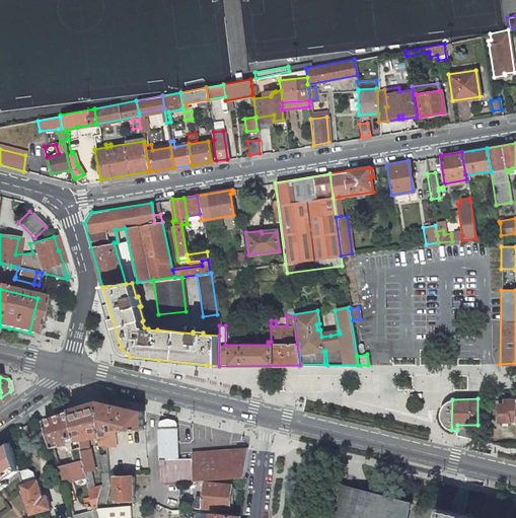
[(509,420),(515,420),(515,398),(509,399),(509,403),(504,403),(498,403),(498,421),(509,421),(509,420)]
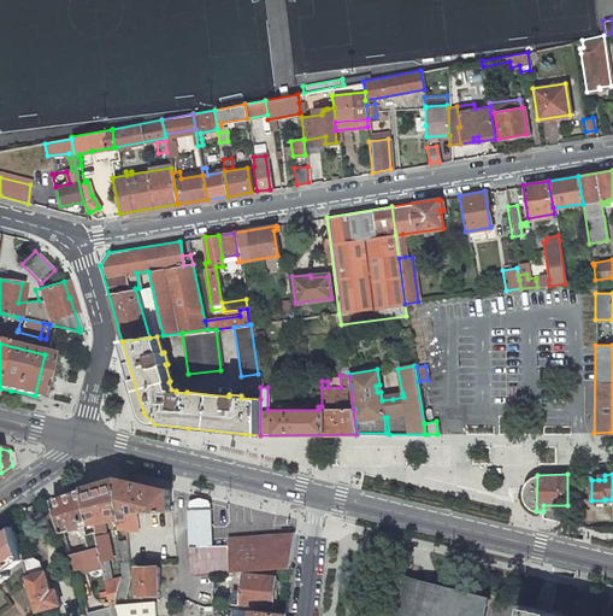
[(536,511),(537,475),(531,477),(525,481),(523,487),(522,490),(522,493),(523,499),(525,505),(530,509),(536,511)]
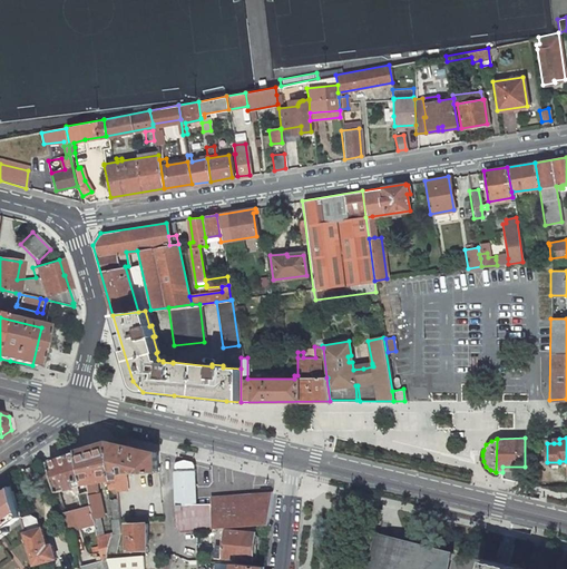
[(77,451),(82,483),(96,481),(105,480),(113,479),(113,473),(107,441),(77,451)]
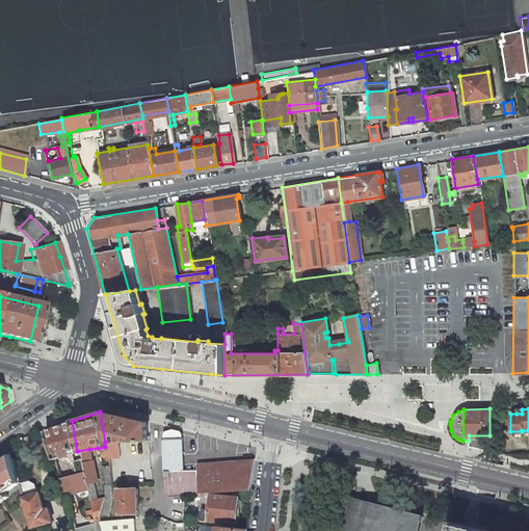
[(123,416),(100,412),(105,442),(112,442),(111,433),(117,433),(118,442),(147,440),(146,421),(123,416)]
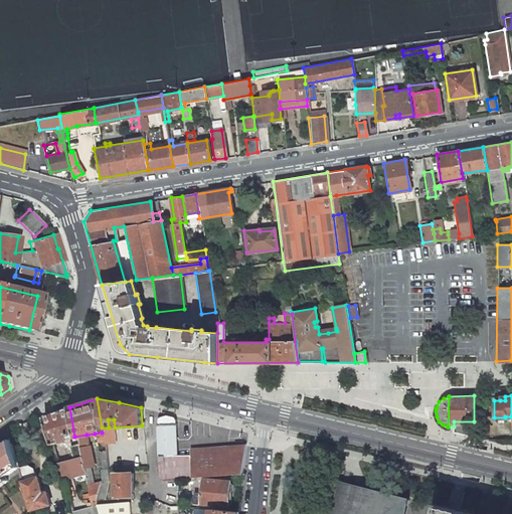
[(50,444),(74,437),(69,407),(42,416),(50,444)]
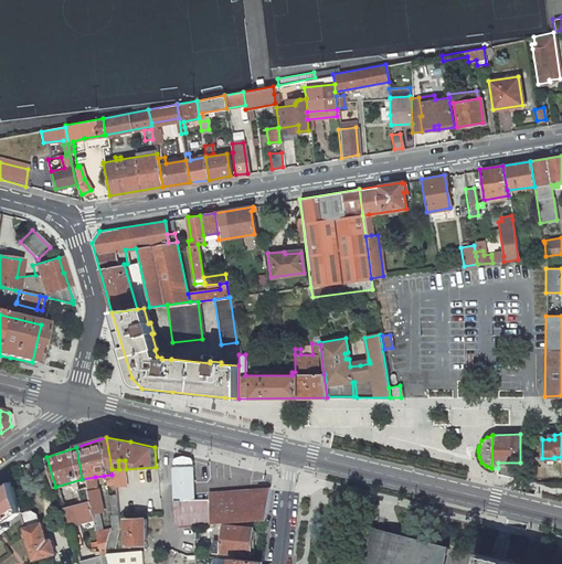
[(191,465),(171,465),(172,499),(173,522),(178,527),(192,527),(192,525),(210,522),(208,499),(191,499),(191,465)]
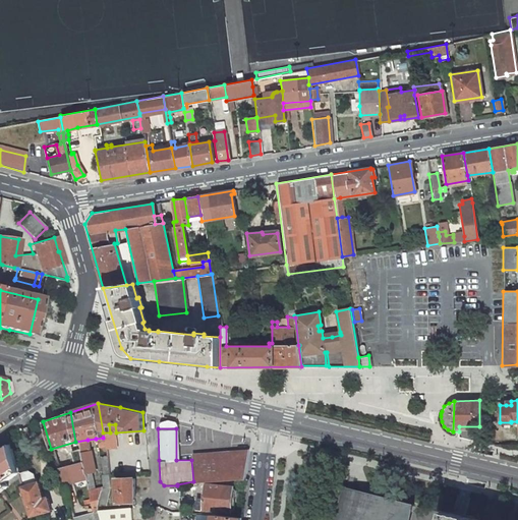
[(458,437),(480,441),(479,431),(459,431),(458,437)]
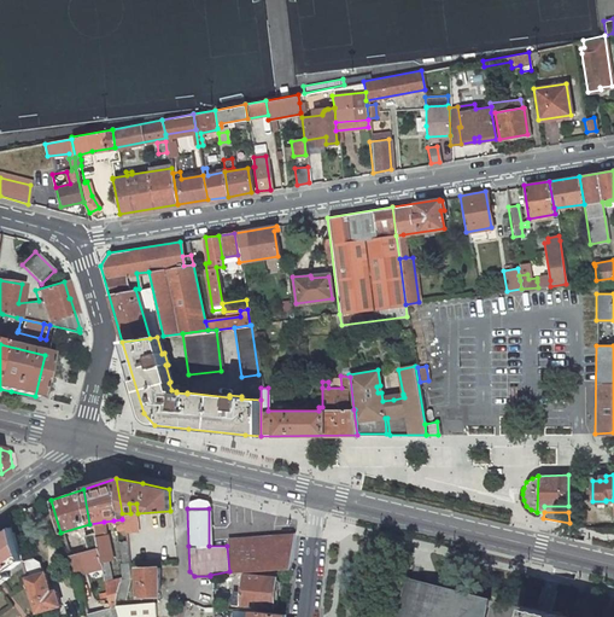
[(136,531),(134,513),(130,513),(122,513),(122,519),(124,529),(124,531),(136,531)]
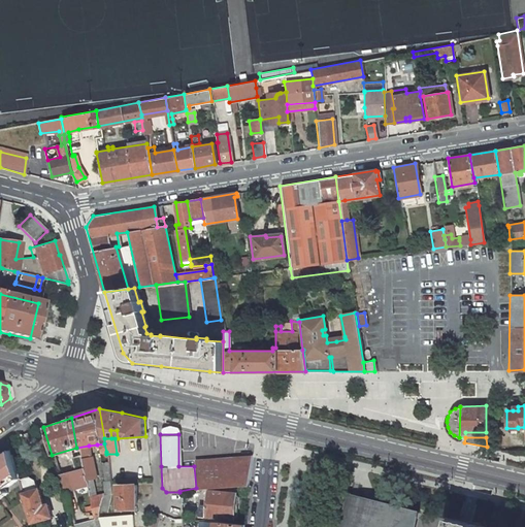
[(17,478),(6,443),(0,448),(0,496),(6,492),(3,488),(17,478)]
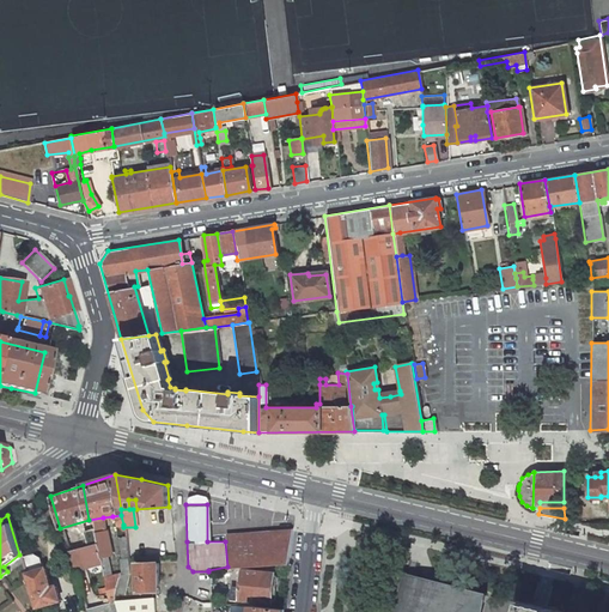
[(113,516),(114,526),(123,525),(121,515),(113,516)]
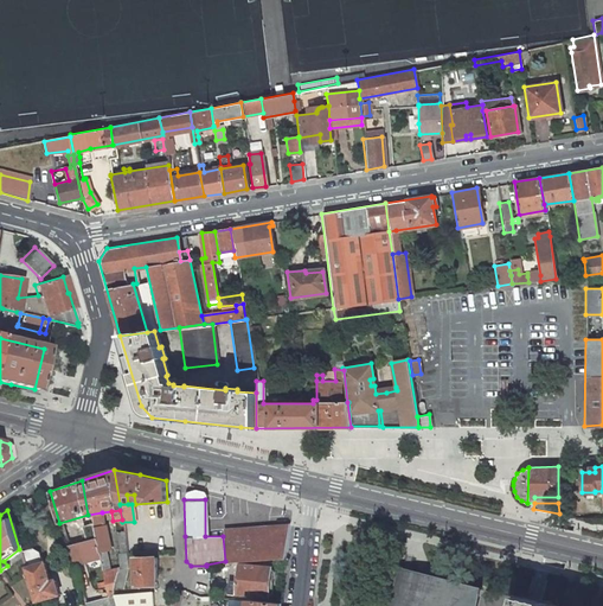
[(102,512),(88,515),(91,523),(95,537),(102,576),(106,597),(111,594),(113,586),(117,567),(116,567),(108,569),(104,549),(109,549),(104,527),(103,525),(102,512)]
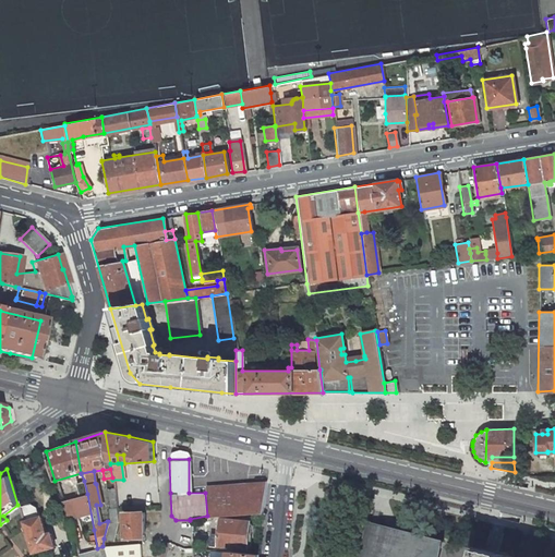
[(79,496),(87,494),(84,481),(74,482),(79,496)]
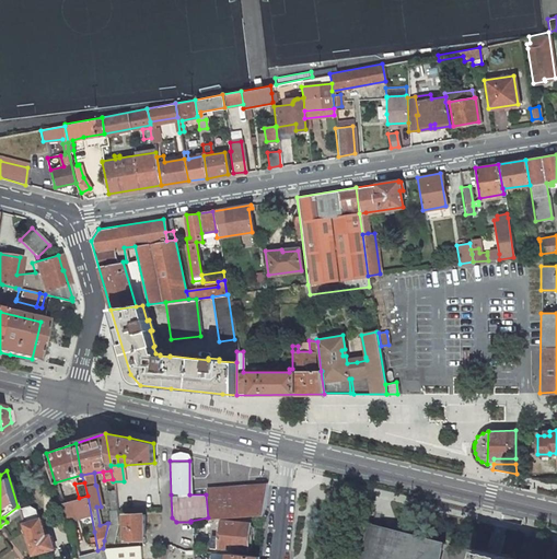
[(246,490),(246,484),(206,487),(206,495),(246,490)]
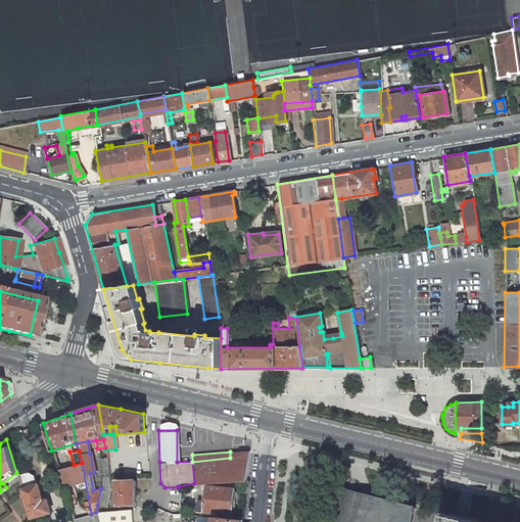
[(230,452),(230,458),(192,462),(194,483),(244,480),(247,452),(230,452)]
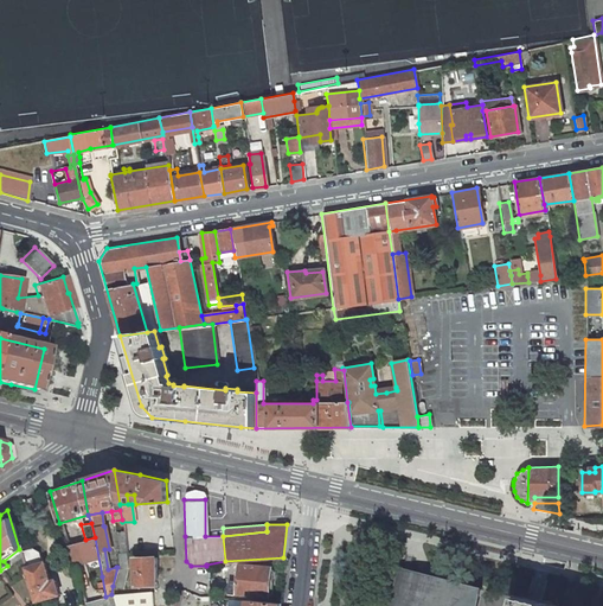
[(116,552),(124,552),(123,530),(114,530),(116,552)]
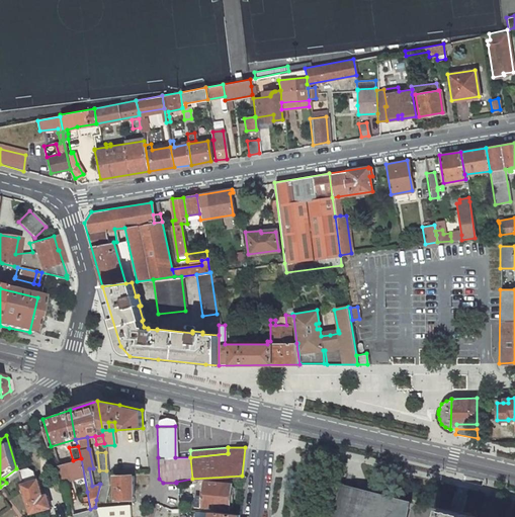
[(66,498),(87,492),(81,458),(73,460),(57,464),(66,498)]
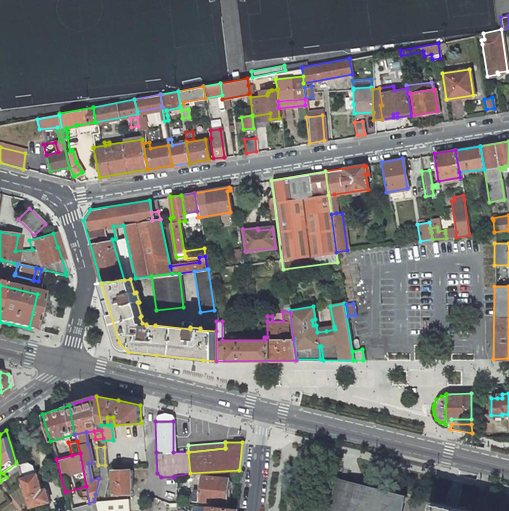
[(26,461),(16,464),(29,506),(47,501),(44,489),(40,489),(35,474),(34,474),(31,464),(26,461)]
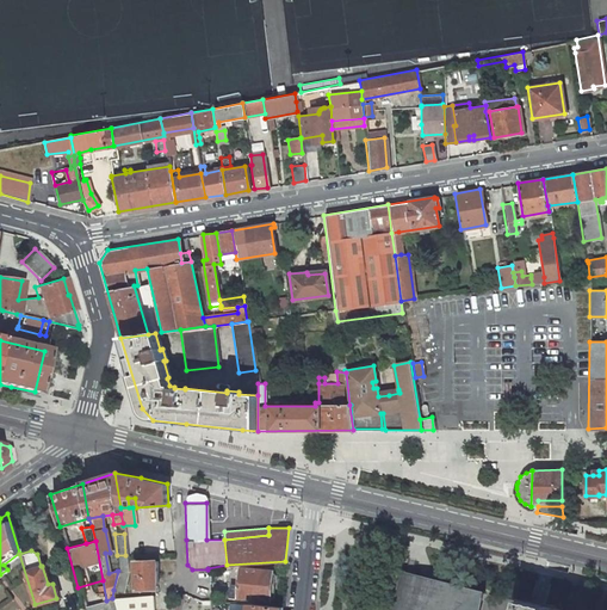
[(118,571),(128,570),(125,555),(117,555),(115,556),(117,571),(118,571)]
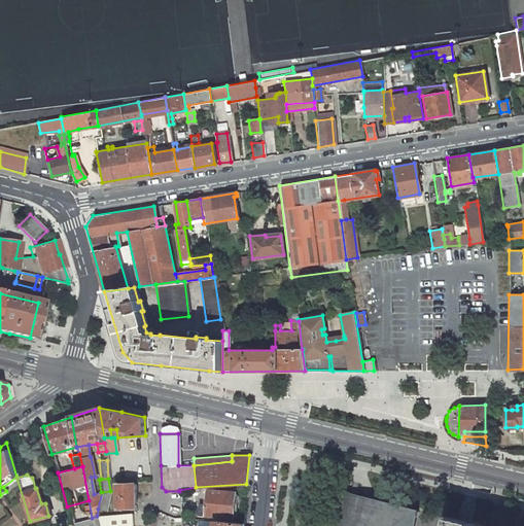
[(116,509),(135,507),(134,483),(115,483),(116,509)]
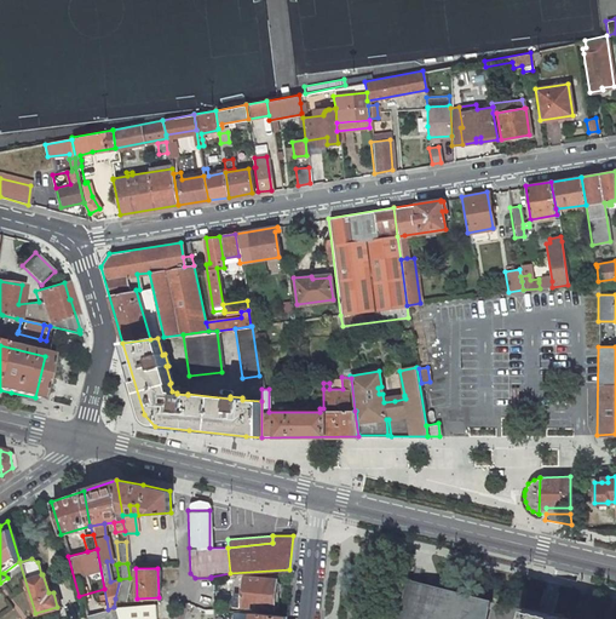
[(274,606),(275,579),(275,578),(242,575),(241,592),(240,605),(272,607),(274,606)]
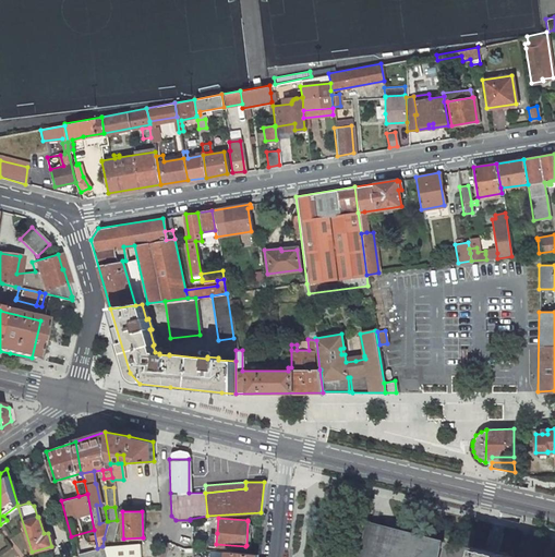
[(111,540),(117,520),(108,521),(104,539),(111,540)]
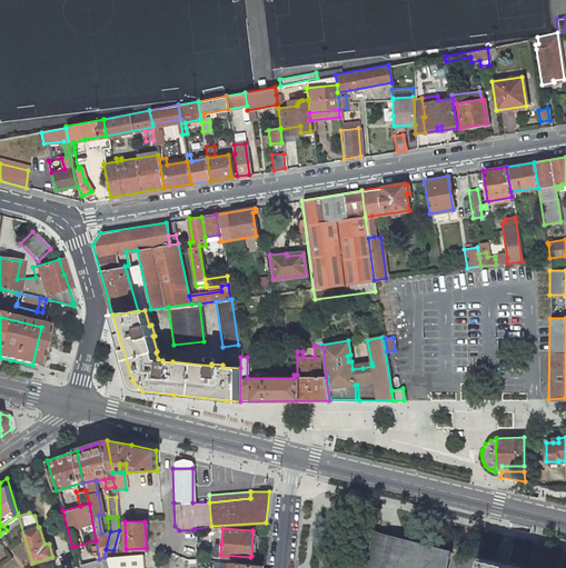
[(391,536),(375,531),(366,567),(446,567),(450,551),(390,537),(391,536)]
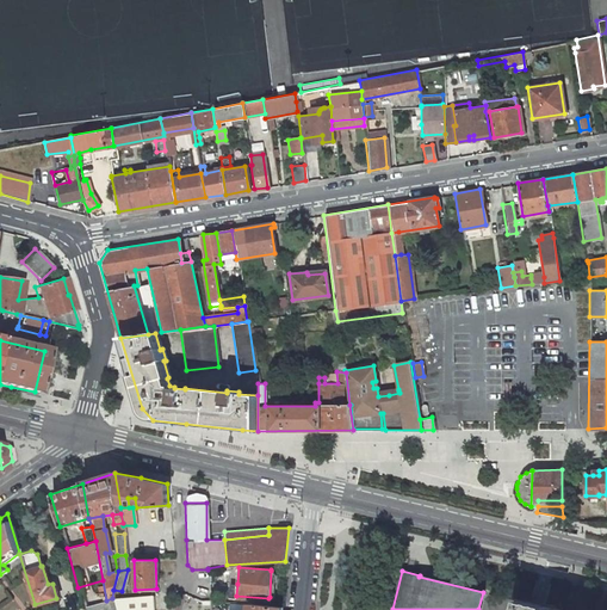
[(152,609),(152,595),(112,598),(115,609),(152,609)]
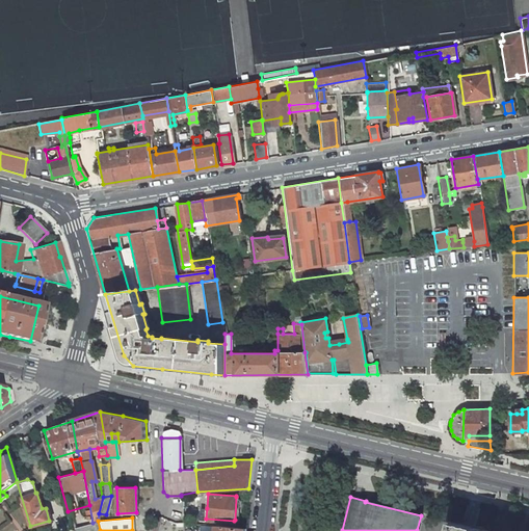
[(100,530),(98,521),(93,523),(73,528),(73,530),(100,530)]
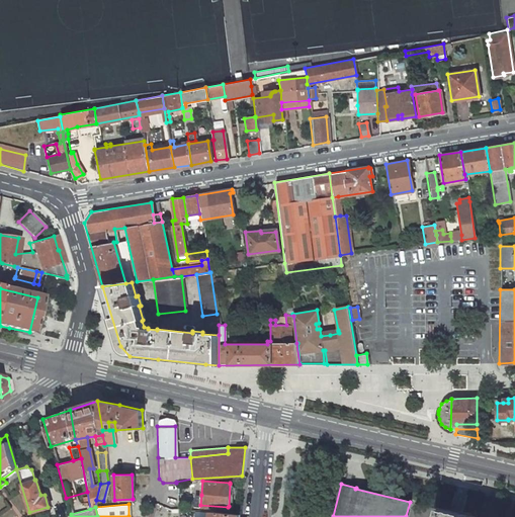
[(476,516),(477,516),(437,507),(434,516),(476,516)]
